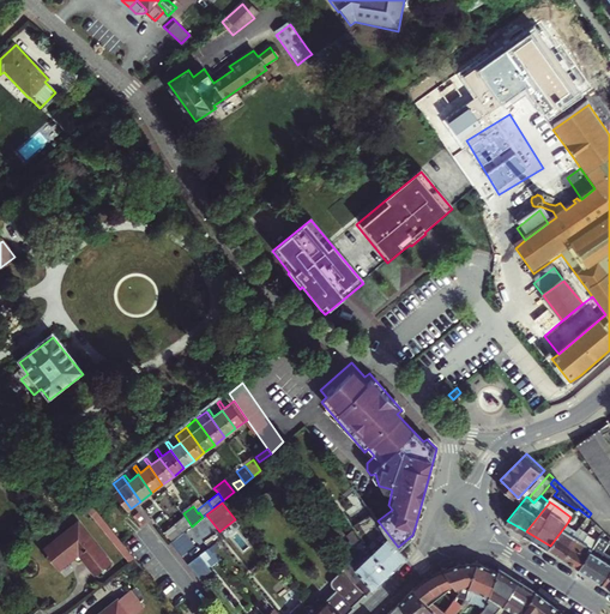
[(142,512),(137,516),(143,524),(148,521),(142,512)]
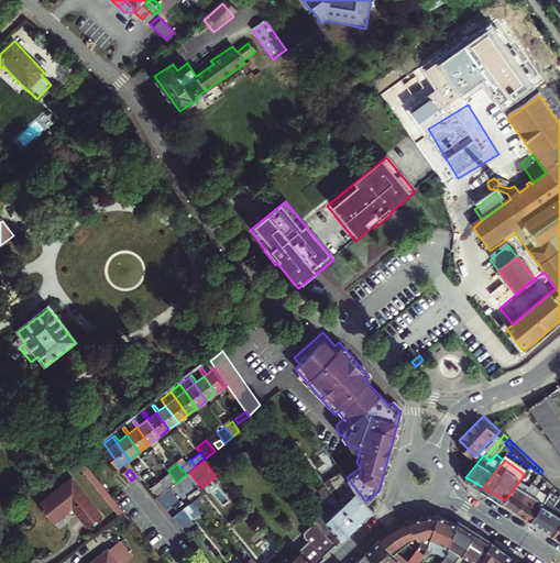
[(324,482),(335,496),(357,526),(372,510),(365,501),(347,477),(340,470),(324,482)]
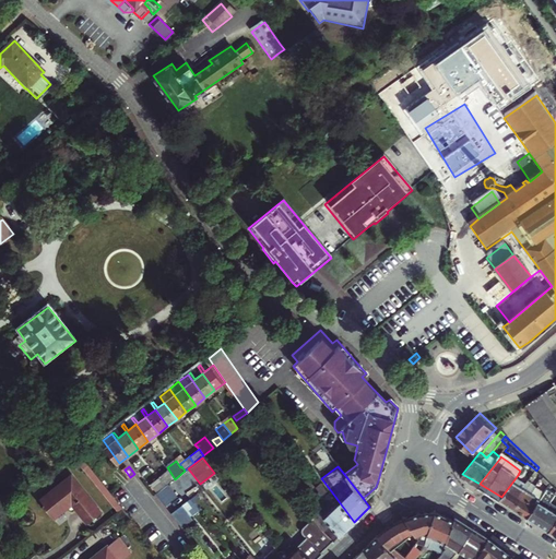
[(167,471),(158,477),(166,486),(175,479),(167,471)]
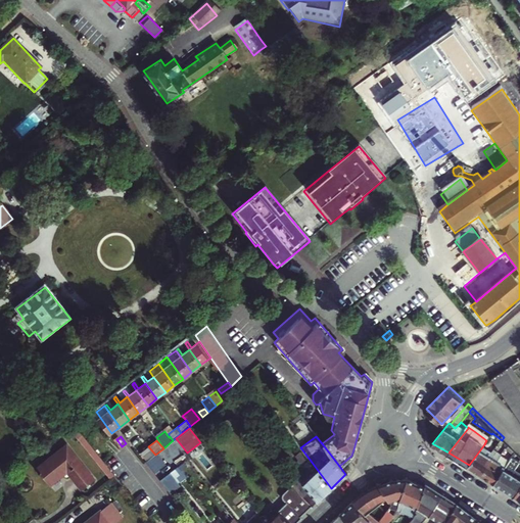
[(67,444),(37,469),(50,484),(67,471),(83,488),(95,479),(67,444)]
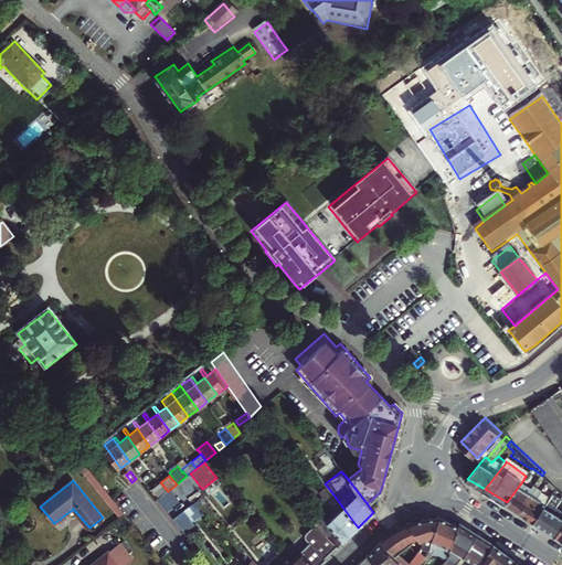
[(523,480),(507,502),(520,511),(529,500),(526,497),(533,487),(523,480)]
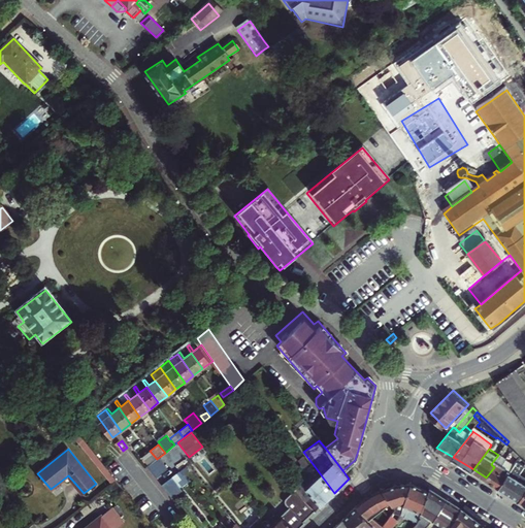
[(150,451),(141,457),(149,466),(157,459),(150,451)]
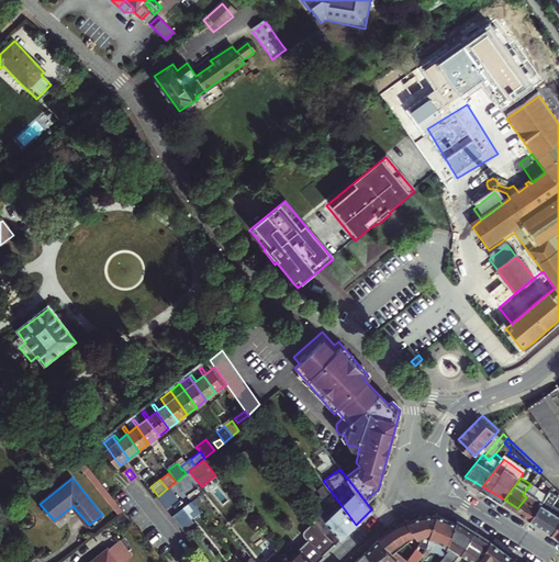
[(517,508),(525,513),(533,502),(533,501),(543,489),(533,482),(530,484),(523,494),(526,497),(517,508)]
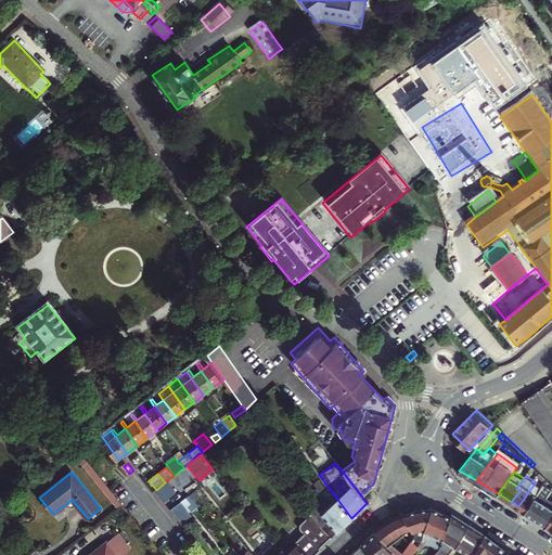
[(543,487),(525,512),(547,525),(551,517),(551,497),(551,482),(548,480),(543,487)]
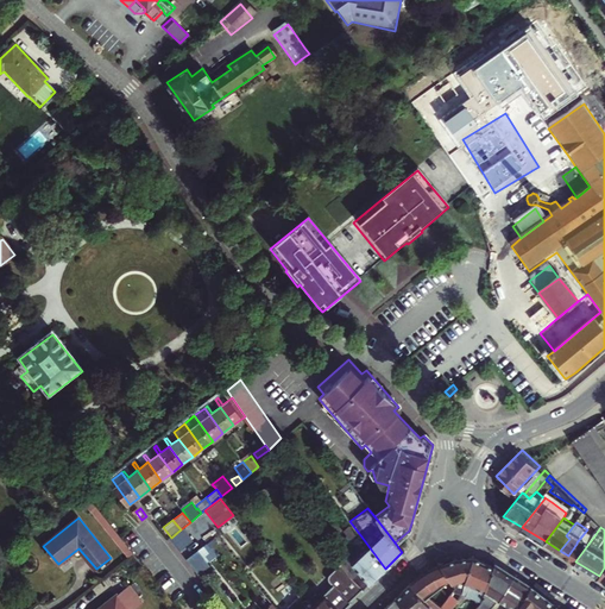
[(568,556),(575,562),(596,534),(587,529),(577,542),(577,544),(568,556)]
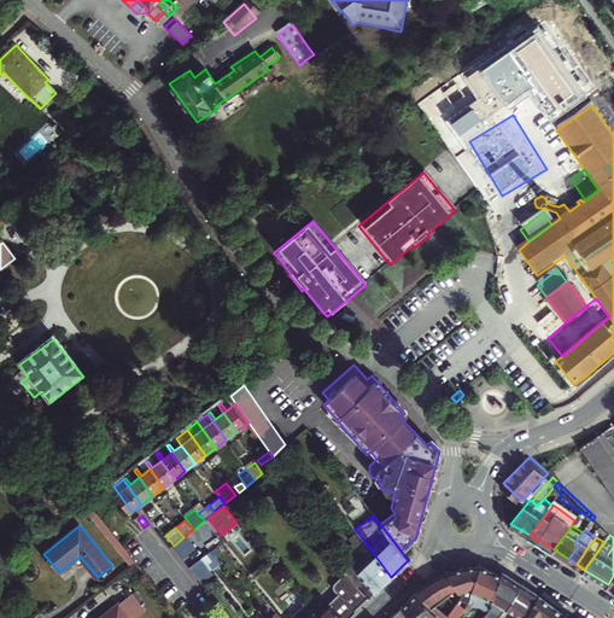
[(349,576),(356,570),(362,578),(356,584),(367,596),(372,592),(375,593),(391,577),(367,544),(358,551),(367,561),(357,569),(348,557),(339,564),(349,576)]
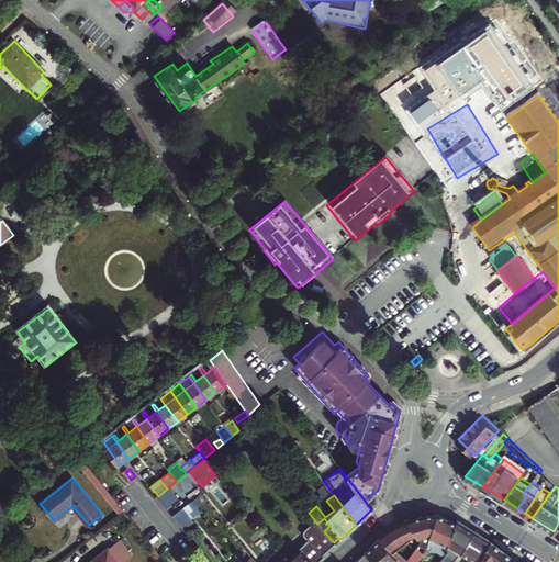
[(197,509),(191,502),(172,517),(185,531),(194,524),(189,516),(197,509)]
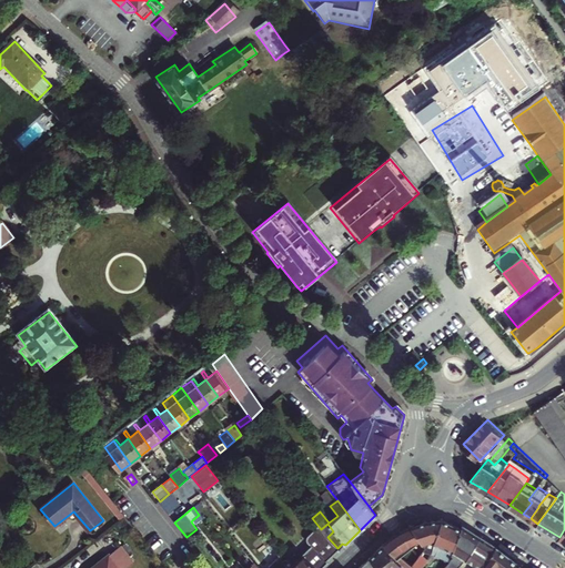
[(423,523),(411,527),(425,546),(426,543),(424,539),(433,534),(443,519),(437,520),(423,523)]
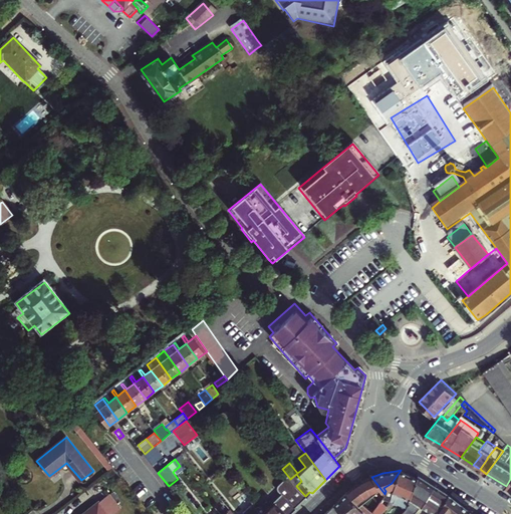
[(406,504),(418,479),(401,470),(392,483),(386,491),(385,494),(372,512),(374,513),(377,513),(384,506),(406,504)]
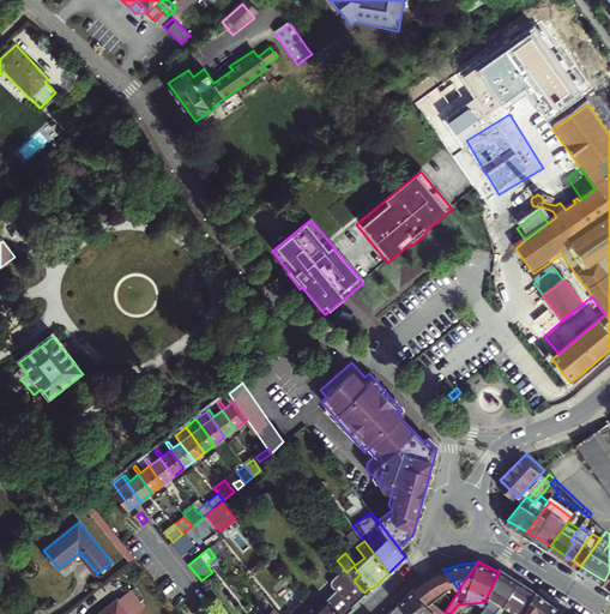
[(422,582),(416,587),(430,605),(435,601),(445,612),(459,590),(444,570),(428,577),(422,582)]
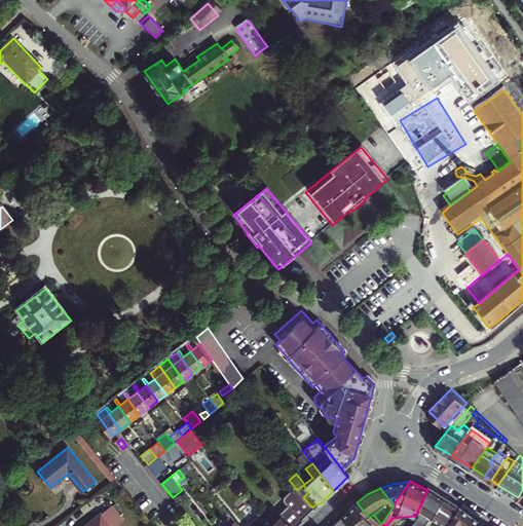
[(412,521),(408,525),(428,525),(435,520),(447,498),(428,488),(427,490),(415,516),(412,521)]
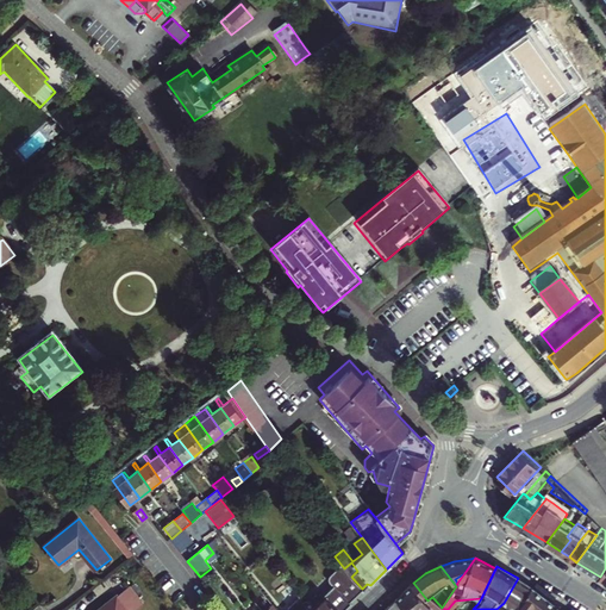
[(351,577),(344,584),(356,597),(362,589),(351,577)]
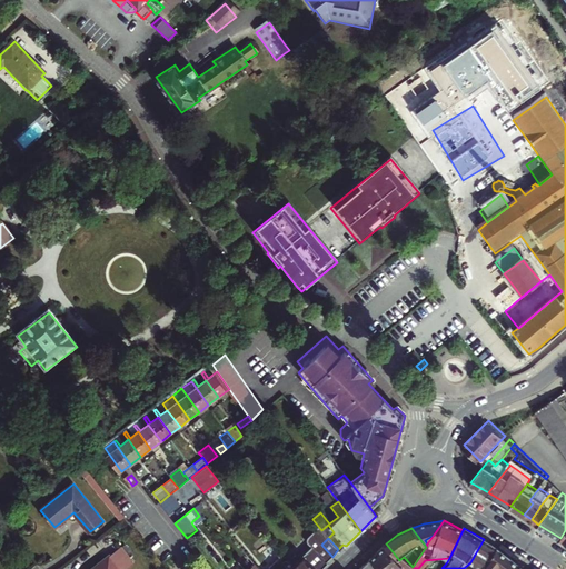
[(483,568),(498,549),(492,543),(484,539),(470,562),(475,566),(473,568),(483,568)]
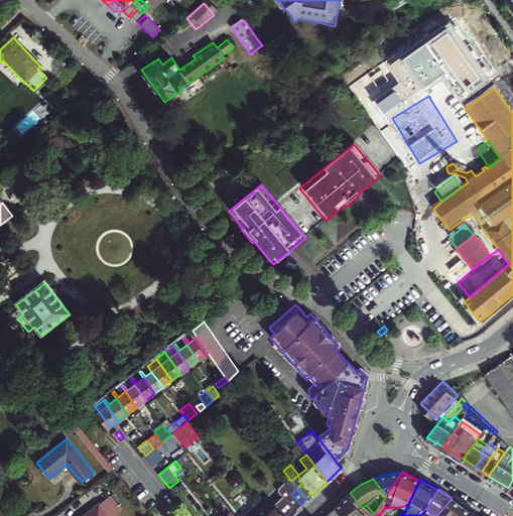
[(343,515),(376,515),(374,514),(366,505),(362,508),(350,493),(336,506),(343,515)]
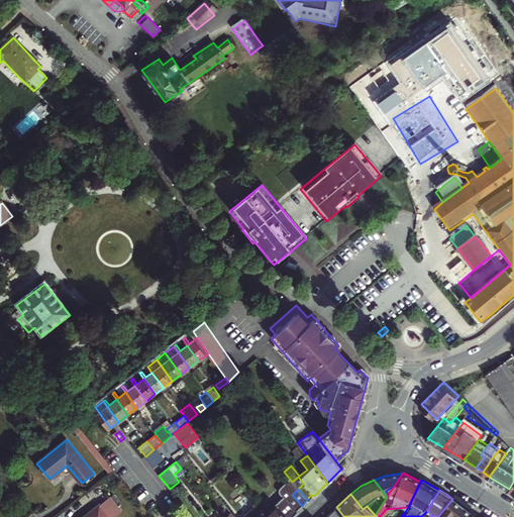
[(253,508),(261,516),(292,516),(295,514),(295,513),(302,506),(292,495),(284,503),(281,499),(265,512),(262,510),(261,511),(255,506),(253,508)]
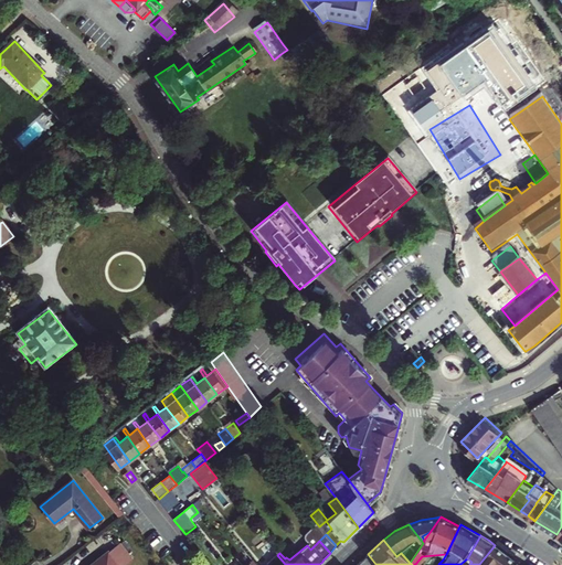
[(122,544),(95,564),(127,564),(134,560),(122,544)]
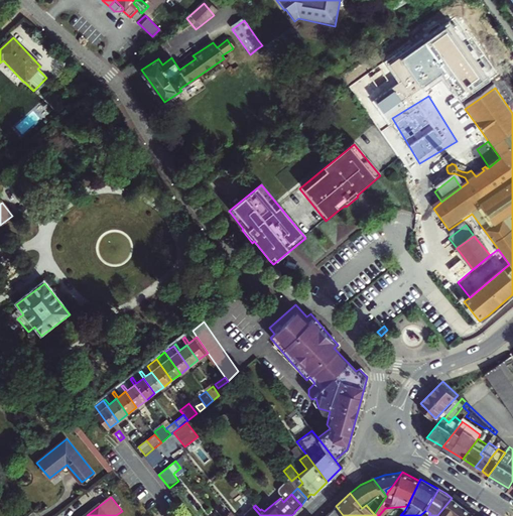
[(470,515),(473,512),(452,498),(437,515),(470,515)]
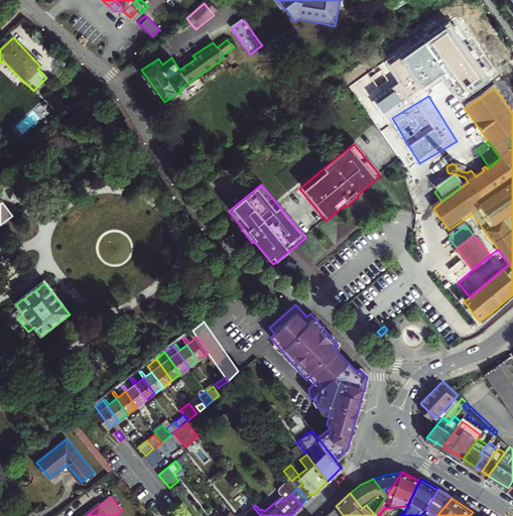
[(260,515),(253,507),(251,505),(245,510),(249,515),(260,515)]
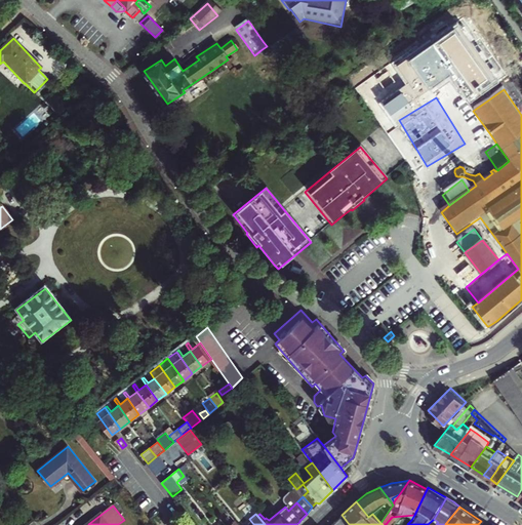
[(349,524),(342,515),(330,524),(349,524)]
